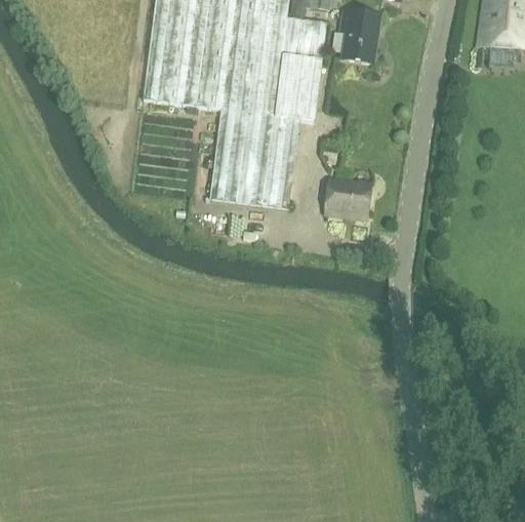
[(296,145),(299,120),(315,122),(326,25),(303,21),(305,8),(328,12),(329,0),(292,0),(289,18),(286,18),(288,0),(155,0),(143,101),(224,111),(212,201),(253,206),(287,211),(296,145)]
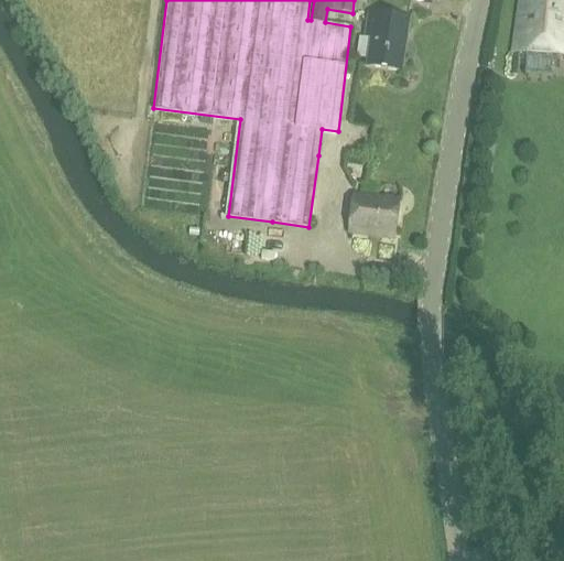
[(519,0),(512,51),(563,54),(563,0),(519,0)]
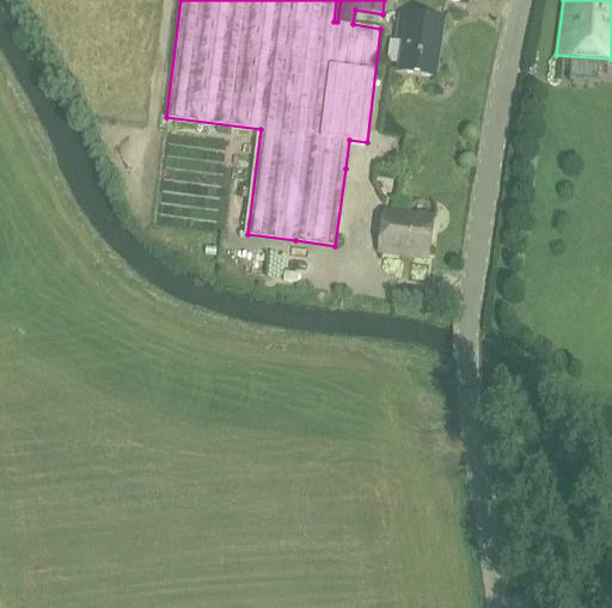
[(398,71),(434,75),(442,20),(401,13),(397,38),(403,38),(398,71)]
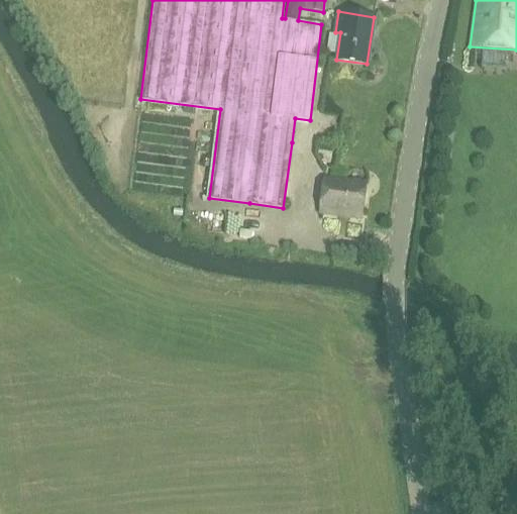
[(325,160),(331,132),(313,128),(307,157),(325,160)]
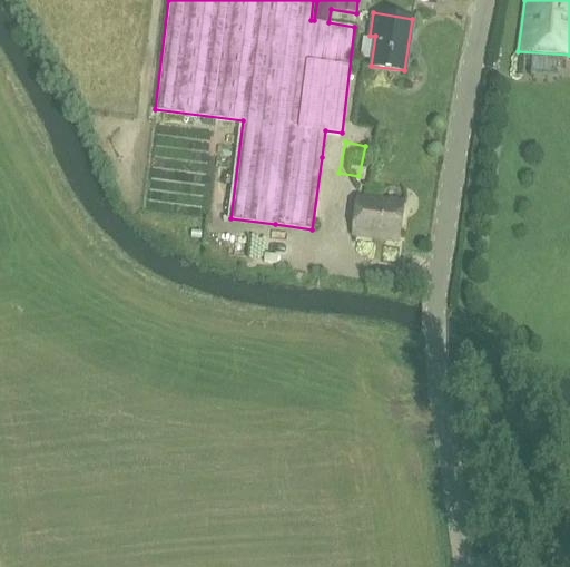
[(352,233),(397,240),(402,201),(356,195),(352,233)]
